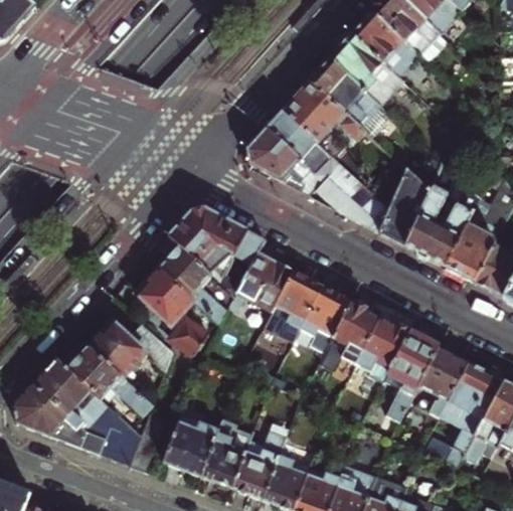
[(0,41),(4,40),(34,7),(26,0),(0,0),(0,41)]
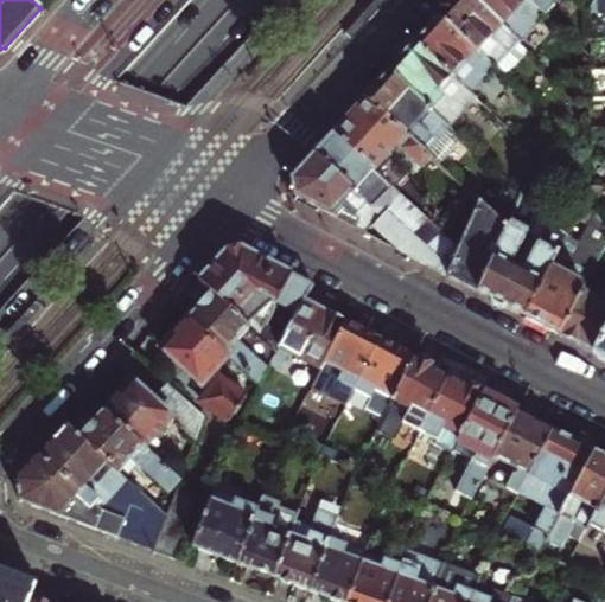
[(516,34),(479,0),(449,0),(440,8),(494,59),(516,34)]
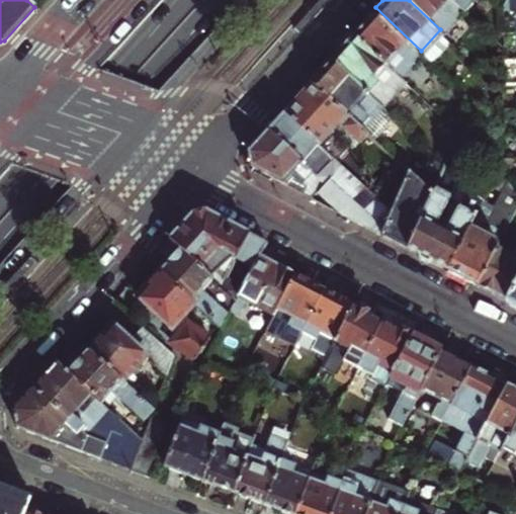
[(409,0),(440,29),(461,5),(455,0),(409,0)]
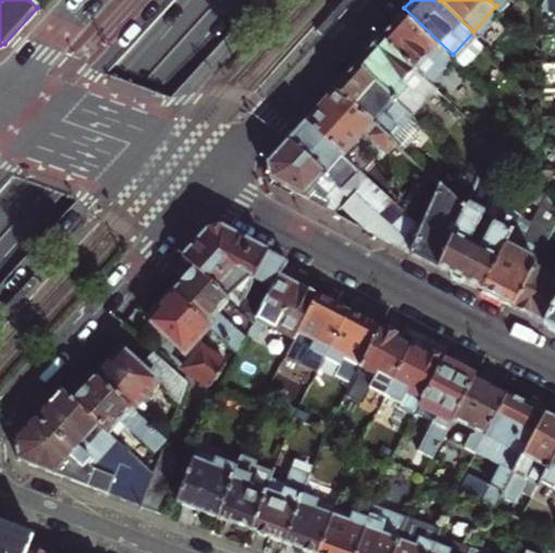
[(453,54),(404,8),(395,16),(381,32),(431,78),(453,54)]
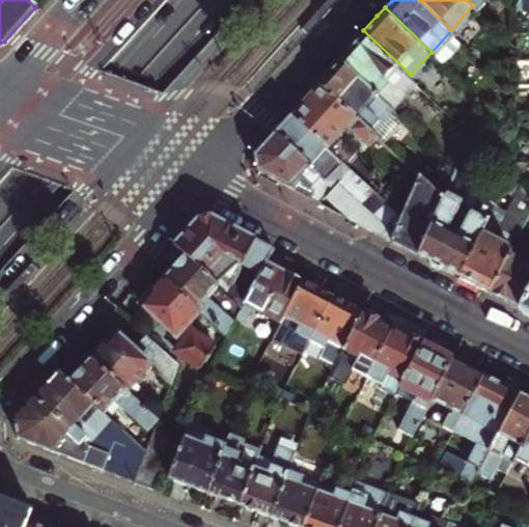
[(411,75),(363,30),(353,42),(339,56),(395,109),(420,83),(411,75)]
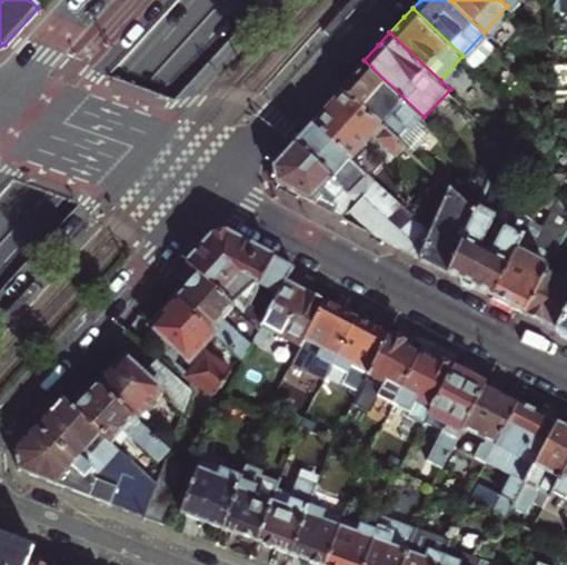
[(424,117),(364,60),(354,71),(340,85),(401,141),(424,117)]
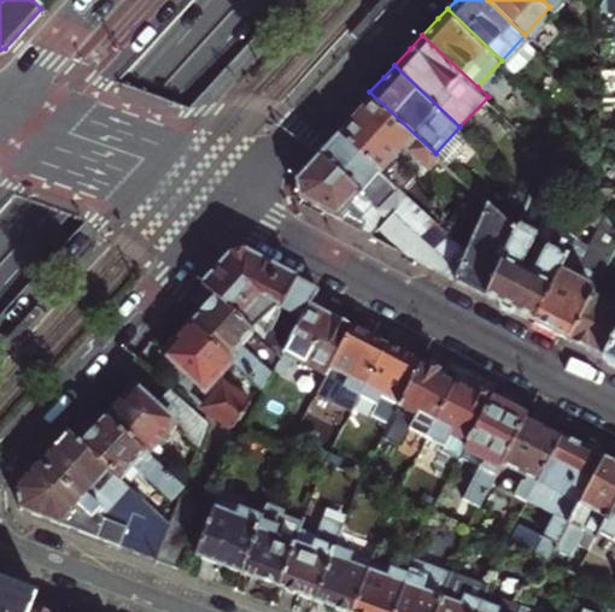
[(351,112),(337,127),(384,170),(405,145),(429,168),(439,157),(435,153),(369,92),(351,112)]
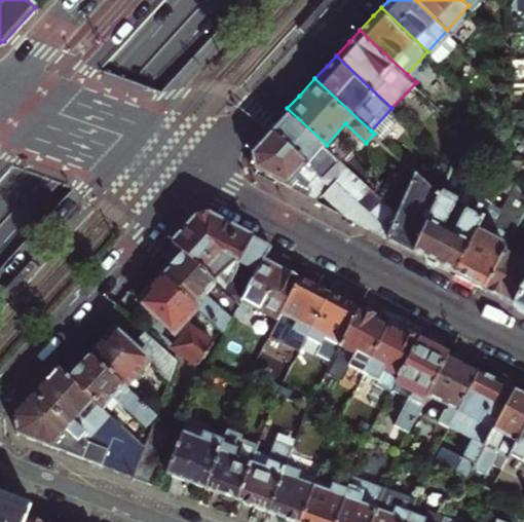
[(251,148),(252,161),(316,195),(333,186),(325,177),(342,159),(327,145),(287,108),(268,129),(251,148)]
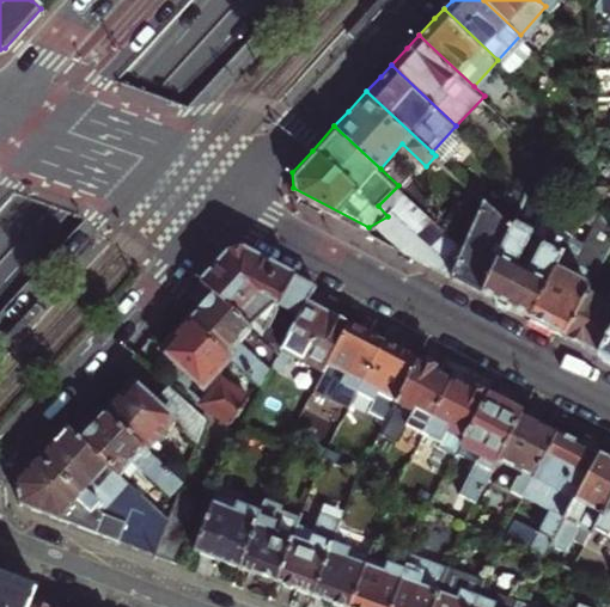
[(409,239),(427,258),(450,270),(463,245),(398,185),(378,206),(388,216),(409,239)]
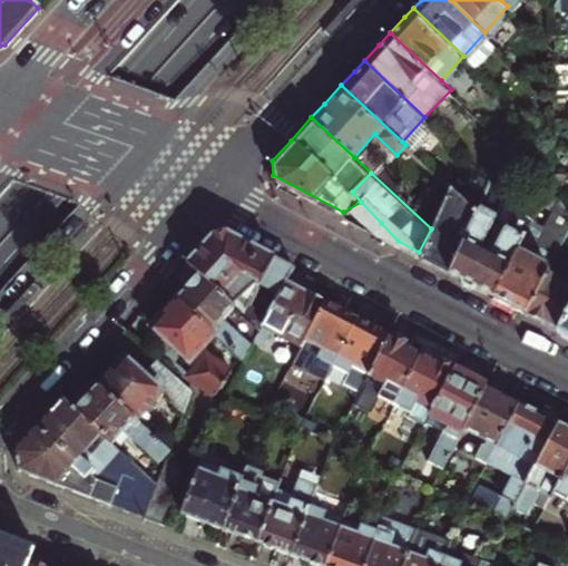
[(526,213),(531,218),(540,203),(552,208),(561,194),(549,182),(546,178),(526,213)]
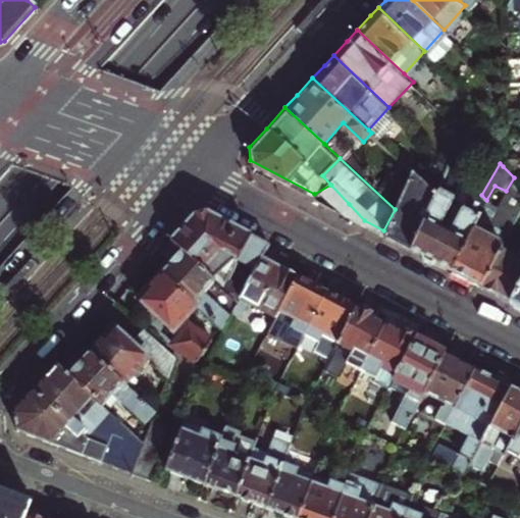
[(453,168),(438,195),(411,245),(432,256),(450,265),(466,237),(486,200),(481,195),(453,168)]
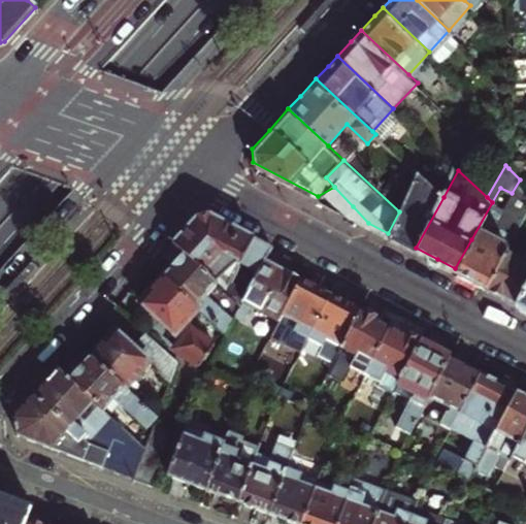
[(419,174),(399,211),(388,233),(400,239),(416,248),(444,197),(419,174)]
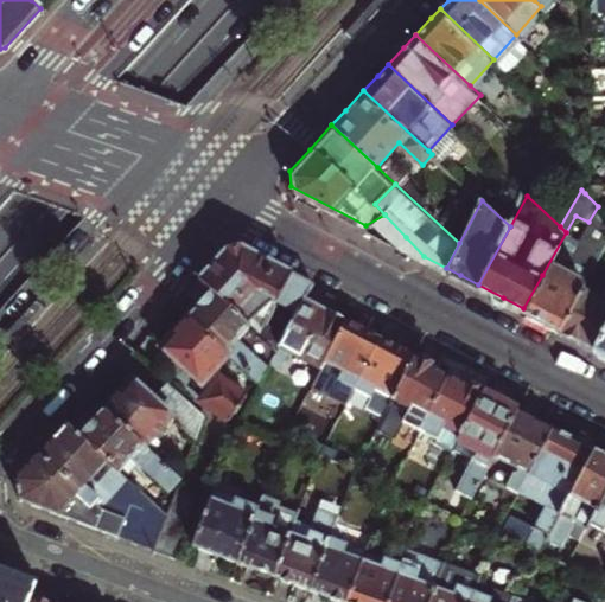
[(551,279),(542,275),(523,308),(540,318),(559,327),(592,267),(604,243),(604,211),(604,212),(598,206),(588,222),(559,276),(554,273),(551,279)]
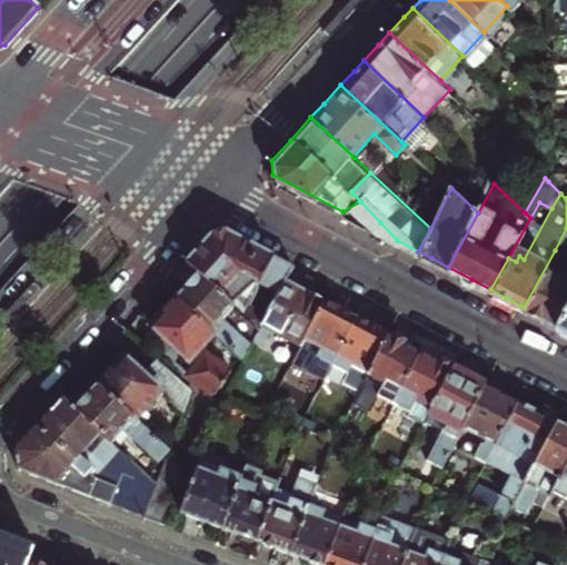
[(217,230),(209,233),(185,259),(192,267),(221,293),(232,303),(259,326),(287,273),(291,264),(226,228),(217,230)]
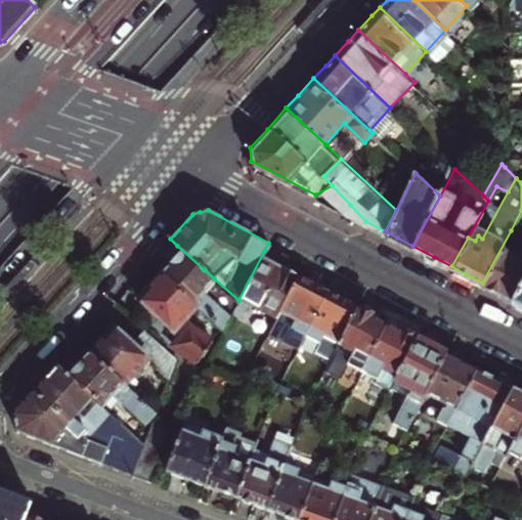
[(521,229),(511,230),(482,283),(496,291),(512,298),(521,278),(521,229)]
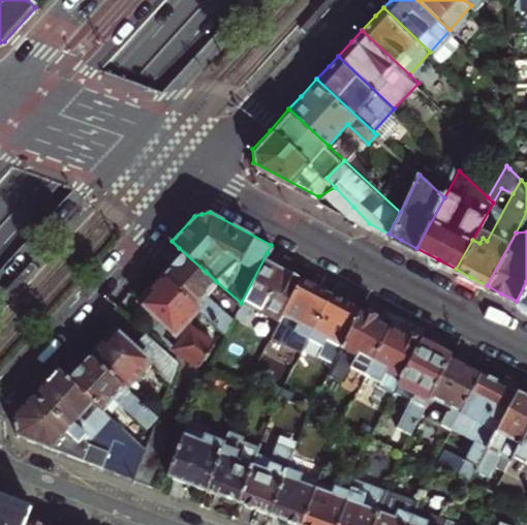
[(165,271),(162,274),(197,307),(225,332),(233,318),(206,294),(216,281),(206,272),(179,248),(168,259),(168,267),(165,271)]
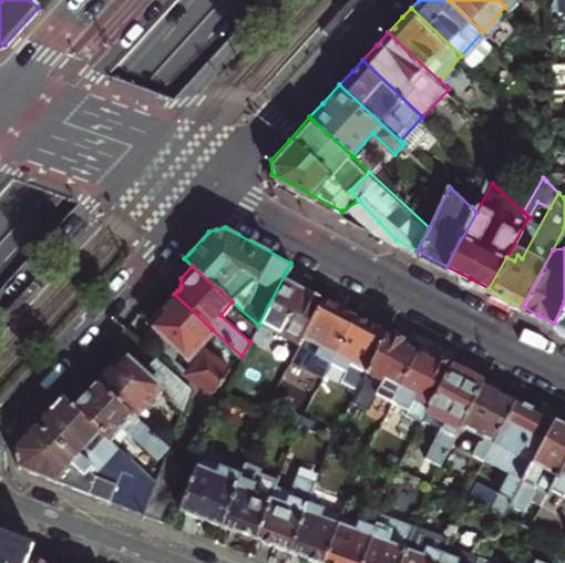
[(299,278),(286,272),(258,325),(250,338),(260,343),(269,327),(298,341),(301,335),(321,297),(301,287),(296,284),(299,278)]
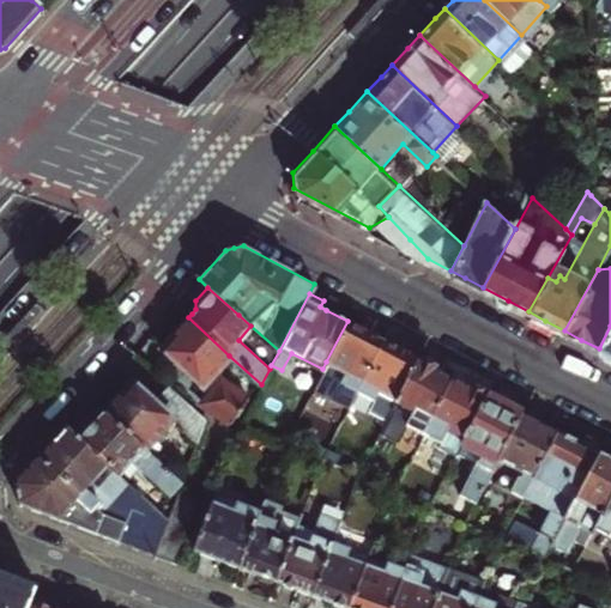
[(168,340),(162,347),(201,385),(204,384),(210,389),(203,400),(230,421),(247,396),(216,372),(229,356),(188,317),(187,318),(180,318),(173,326),(173,334),(168,340)]
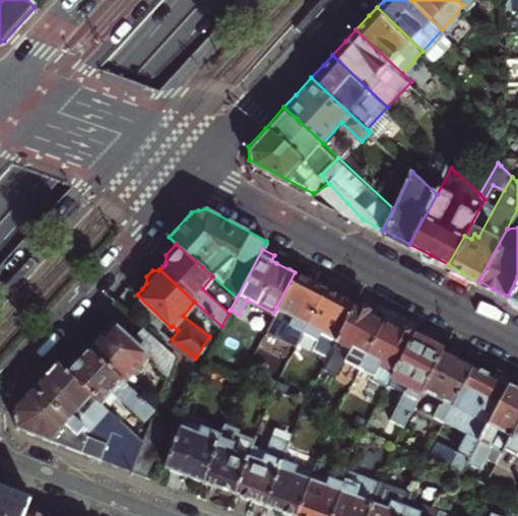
[(296,343),(303,330),(325,288),(311,280),(295,272),(276,307),(273,313),(266,327),(296,343)]
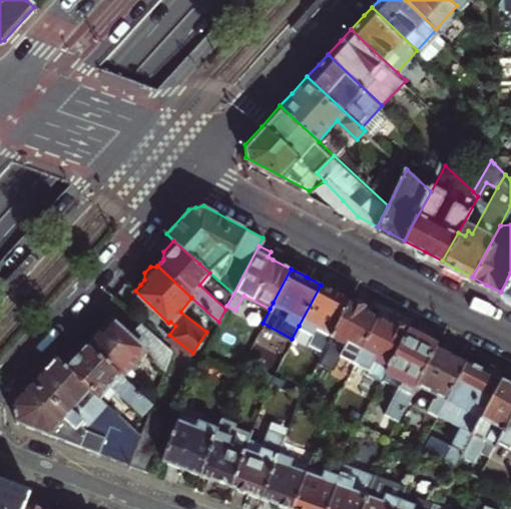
[(510,273),(501,292),(510,297),(510,273)]
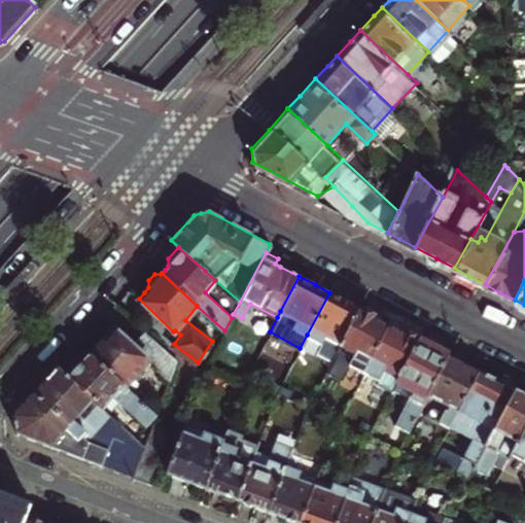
[(341,343),(359,308),(344,300),(329,292),(307,335),(321,342),(324,335),(341,343)]
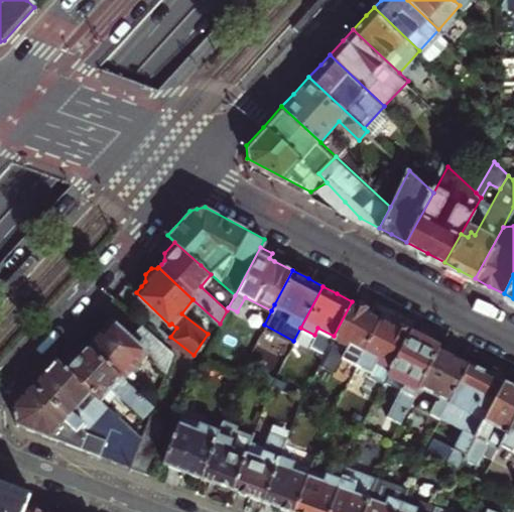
[(341,356),(357,364),(379,320),(366,312),(367,309),(365,308),(352,301),(334,336),(331,343),(344,350),(341,356)]
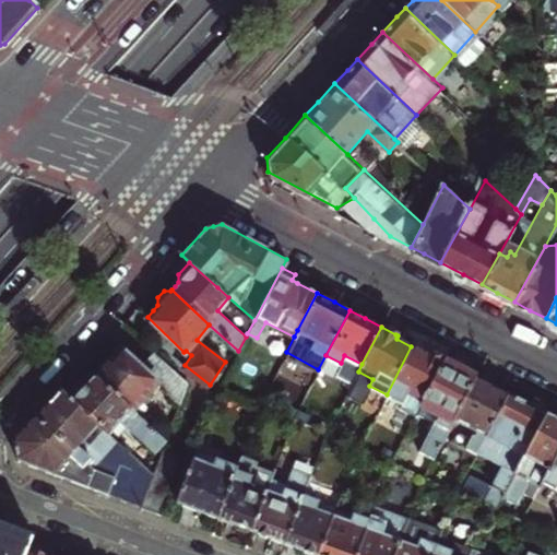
[(114,352),(108,358),(102,361),(95,367),(95,374),(94,375),(131,409),(156,382),(179,403),(186,381),(152,350),(139,365),(118,346),(114,352)]
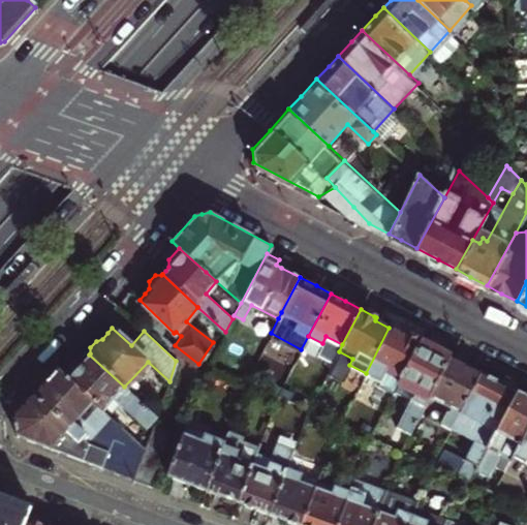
[(398,382),(420,340),(406,333),(403,332),(401,334),(389,328),(366,373),(379,380),(377,383),(393,392),(398,382)]
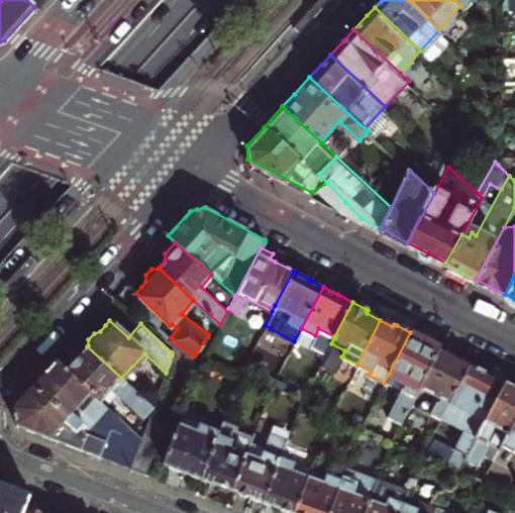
[(318,328),(315,335),(331,343),(334,336),(318,328)]
